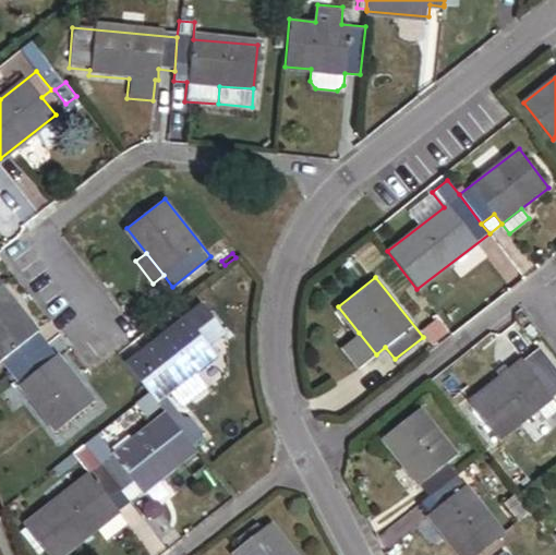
[(38,329),(0,279),(0,360),(9,372),(37,351),(27,338),(38,329)]
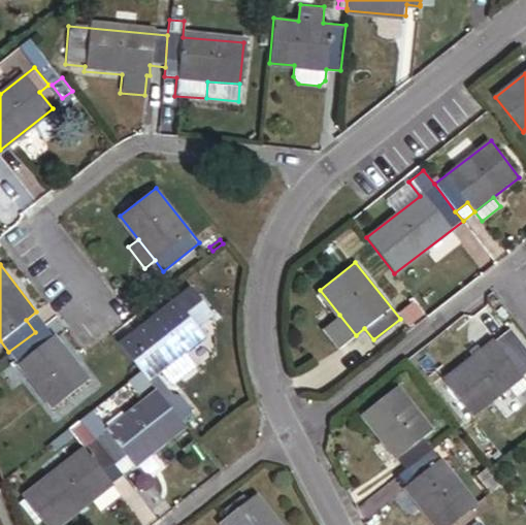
[(184,350),(204,334),(175,298),(119,343),(141,370),(156,390),(158,392),(161,389),(166,395),(172,390),(167,383),(166,384),(156,371),(162,367),(171,380),(193,361),(184,350)]
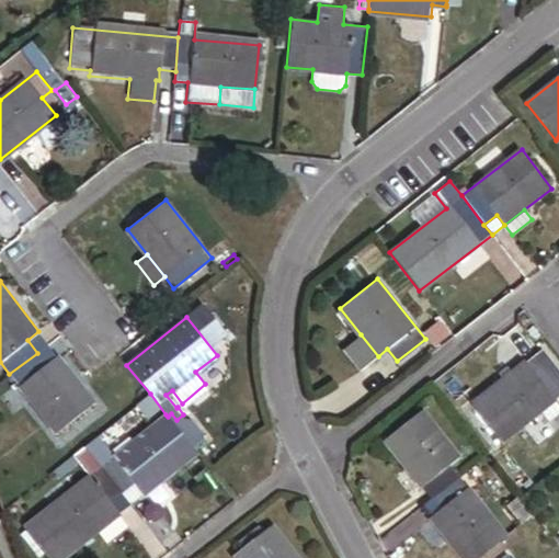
[(378,356),(361,334),(346,346),(364,367),(378,356)]
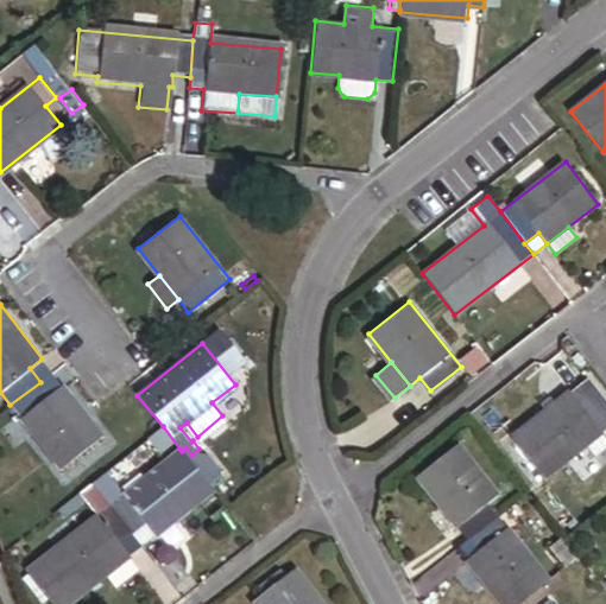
[(600,432),(605,427),(605,399),(588,376),(553,402),(544,409),(511,436),(542,477),(585,444),(600,432)]
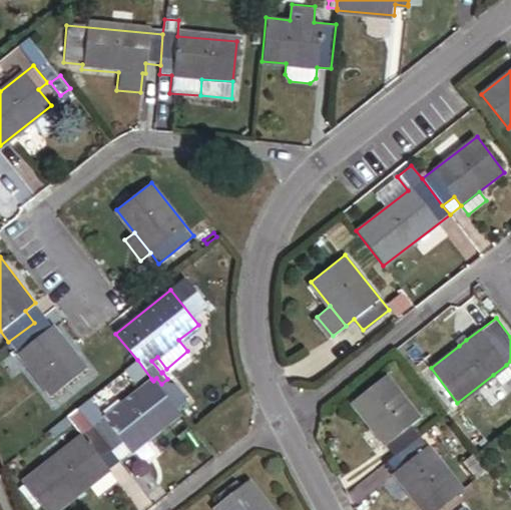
[(87,367),(72,350),(52,324),(42,332),(35,322),(34,323),(8,342),(50,396),(87,367)]
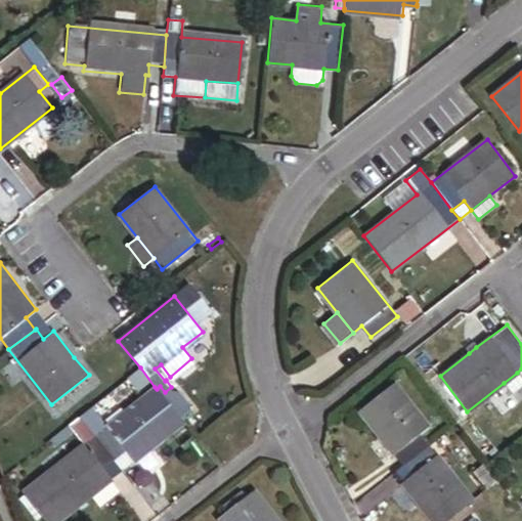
[(469,353),(476,347),(472,342),(465,348),(469,353)]
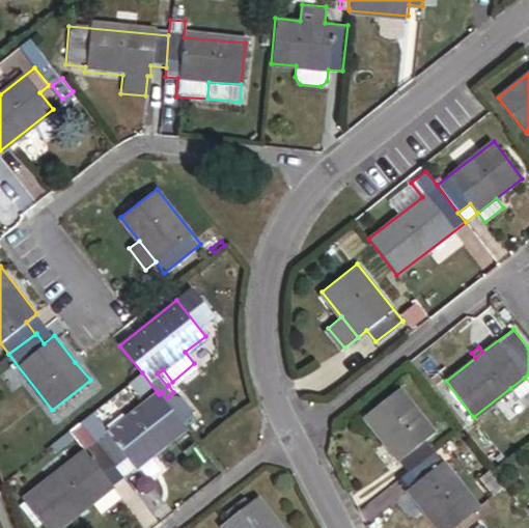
[(519,398),(528,390),(528,384),(524,378),(510,388),(519,398)]
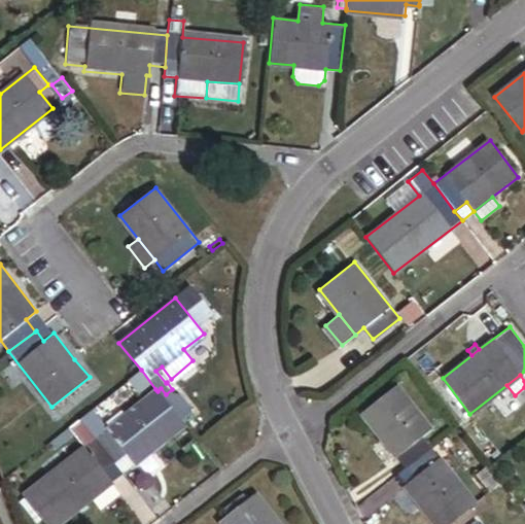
[(430,448),(422,437),(430,429),(396,385),(361,412),(405,467),(430,448)]
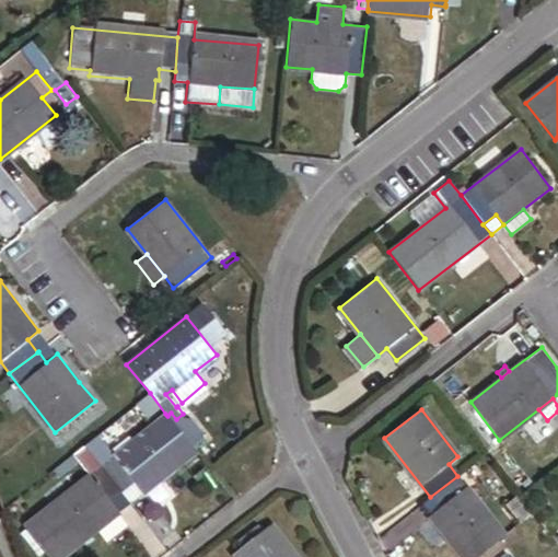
[(179,424),(194,442),(207,432),(193,413),(179,424)]
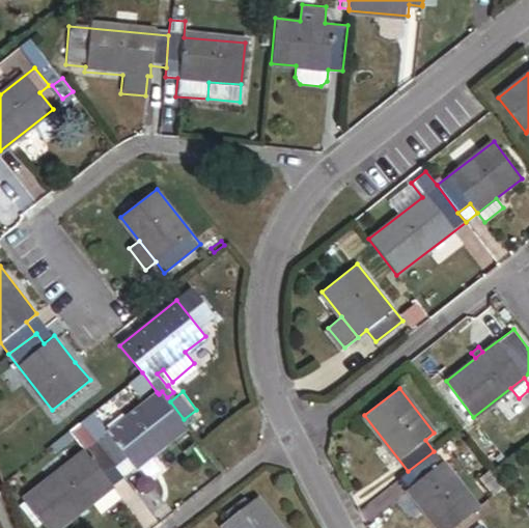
[(159,394),(157,392),(110,428),(95,409),(81,420),(96,440),(124,476),(186,428),(159,394)]
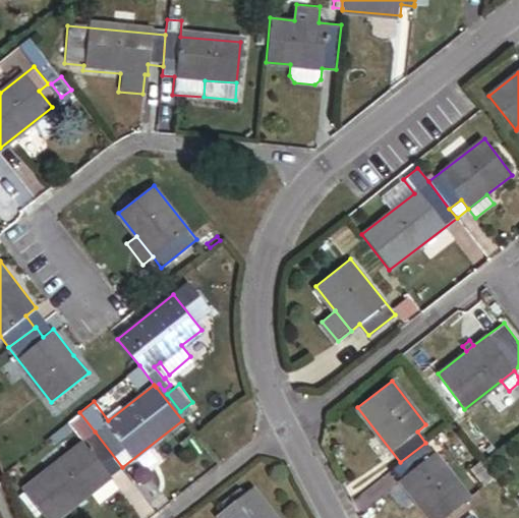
[(95,432),(79,412),(71,418),(87,438),(95,432)]
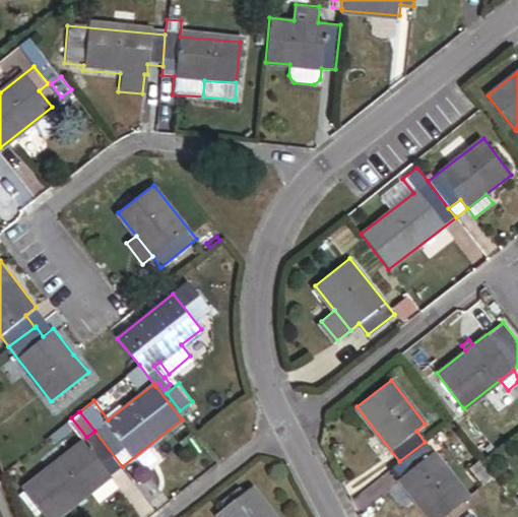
[(442,516),(468,497),(432,451),(447,439),(440,430),(425,442),(399,461),(390,468),(428,516),(442,516)]
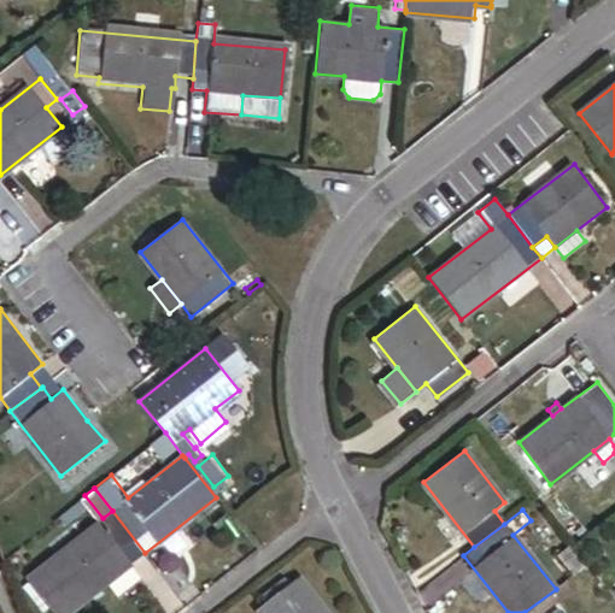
[(74,612),(145,553),(112,511),(103,518),(27,577),(53,612),(66,612),(71,609),(74,612)]
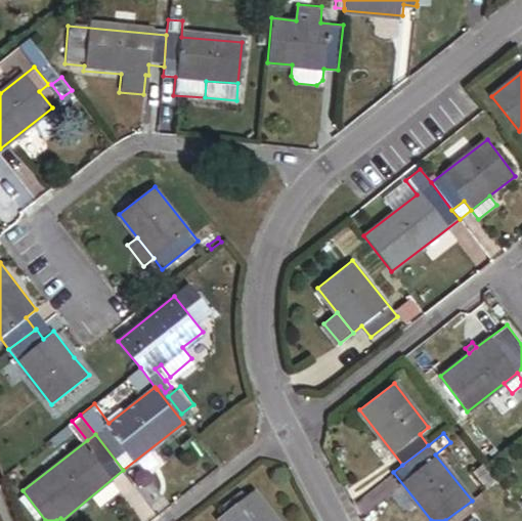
[(496,482),(483,465),(473,473),(486,489),(496,482)]
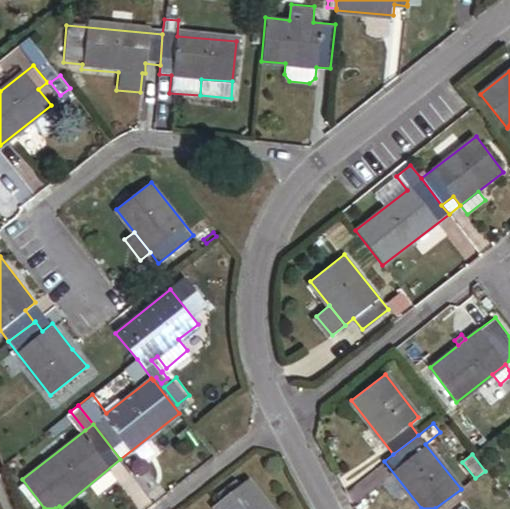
[(221,501),(242,485),(236,478),(216,493),(221,501)]
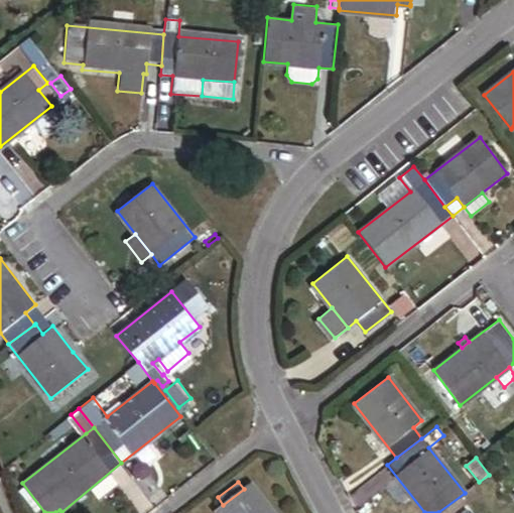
[(272,512),(250,485),(244,489),(223,505),(216,511),(217,512),(272,512)]
